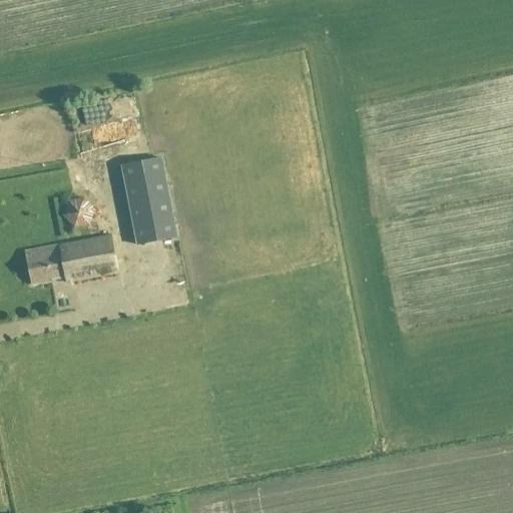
[(95,171),(135,162),(132,150),(92,159),(95,171)]
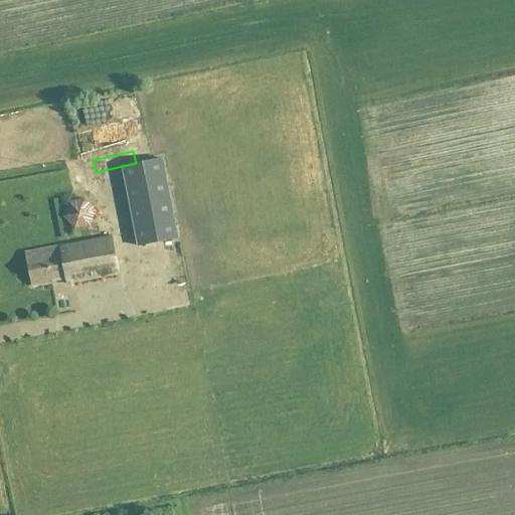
[(137,247),(176,239),(161,160),(121,168),(137,247)]
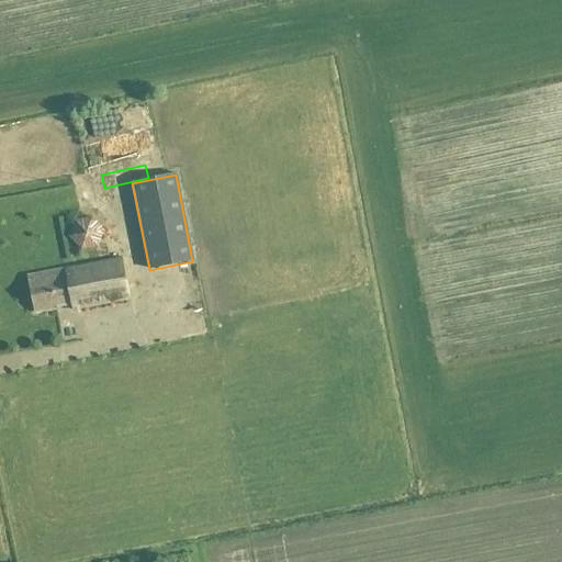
[(74,222),(69,238),(80,251),(97,247),(102,231),(90,218),(74,222)]
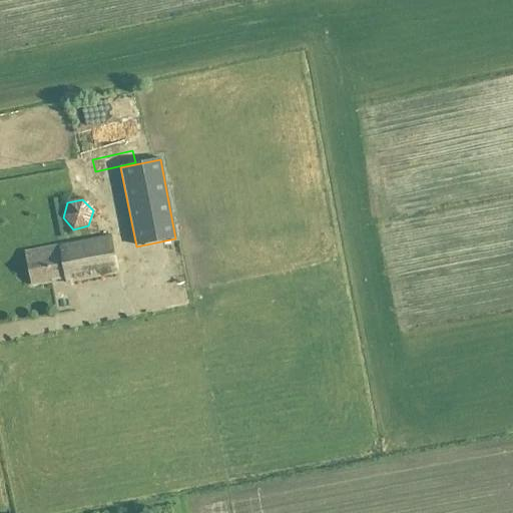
[(30,286),(34,286),(64,280),(65,284),(116,275),(109,236),(24,252),(30,286)]
